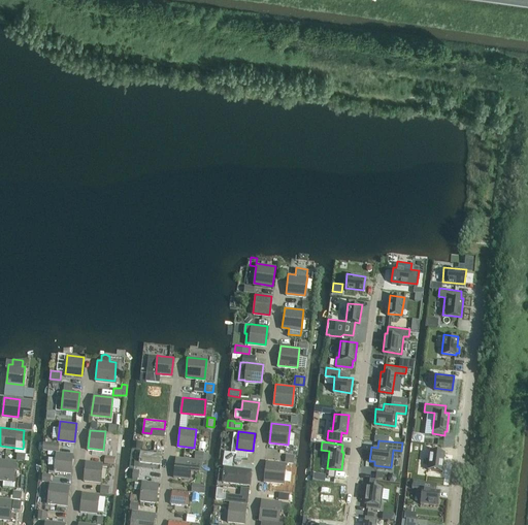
[(430,450),(428,467),(442,469),(444,451),(430,450)]
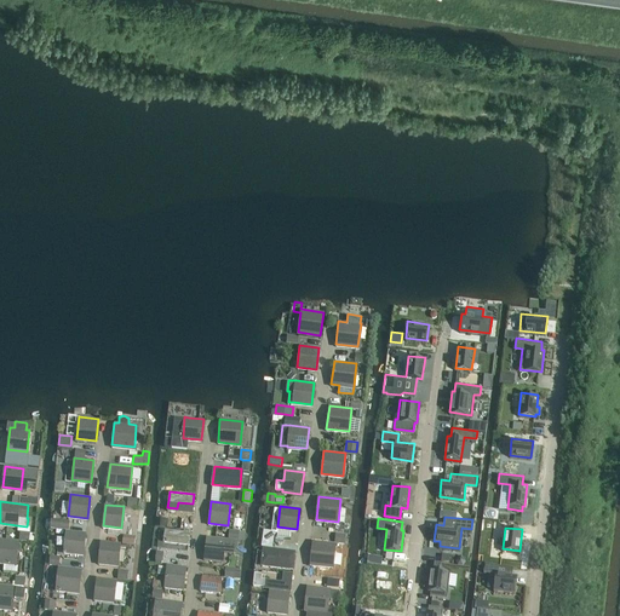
[(165,529),(164,539),(189,542),(190,533),(165,529)]
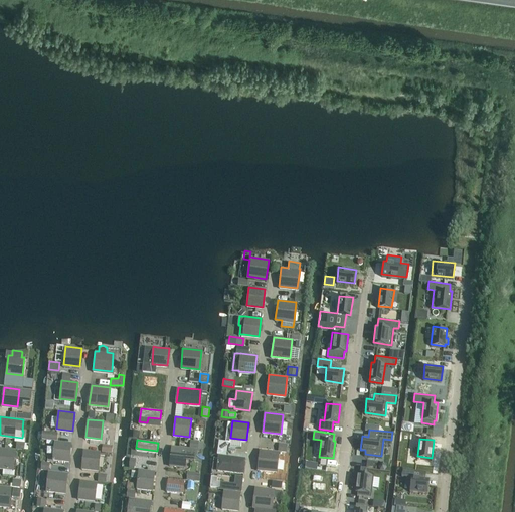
[(55,441),(53,459),(68,460),(70,443),(55,441)]
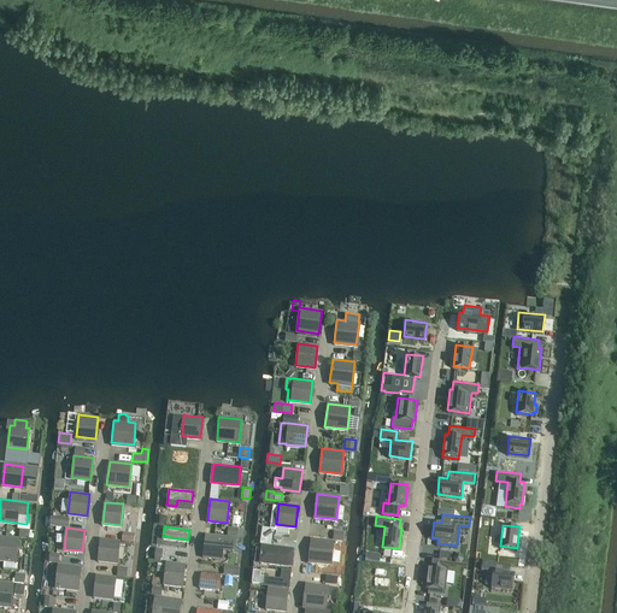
[(262,530),(260,542),(271,543),(272,531),(262,530)]
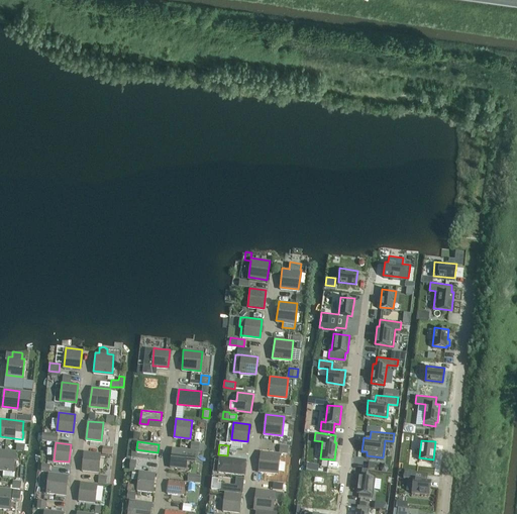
[(172,447),(170,466),(186,468),(187,461),(196,463),(197,450),(188,449),(172,447)]
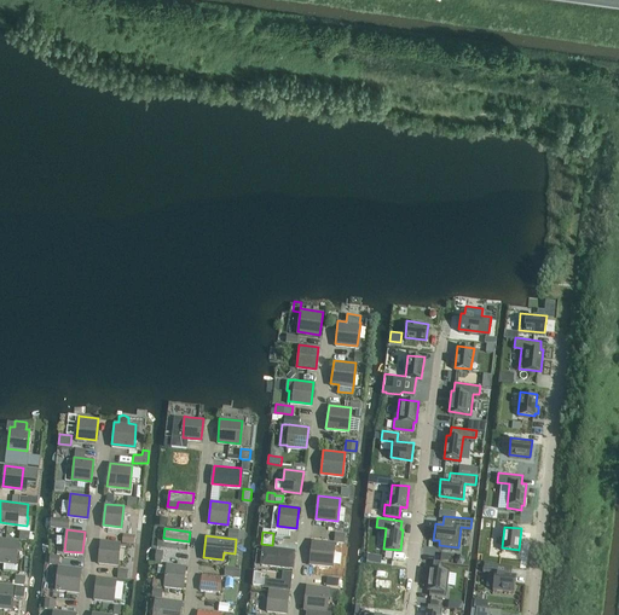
[(0,537),(0,561),(3,561),(3,567),(17,569),(17,563),(16,563),(18,540),(0,537)]
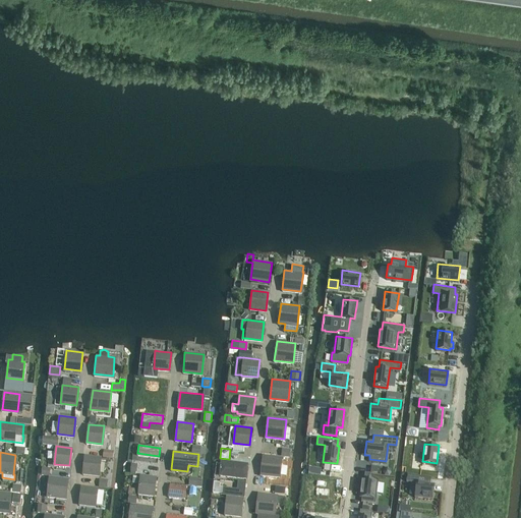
[(84,455),(82,472),(99,474),(101,456),(84,455)]
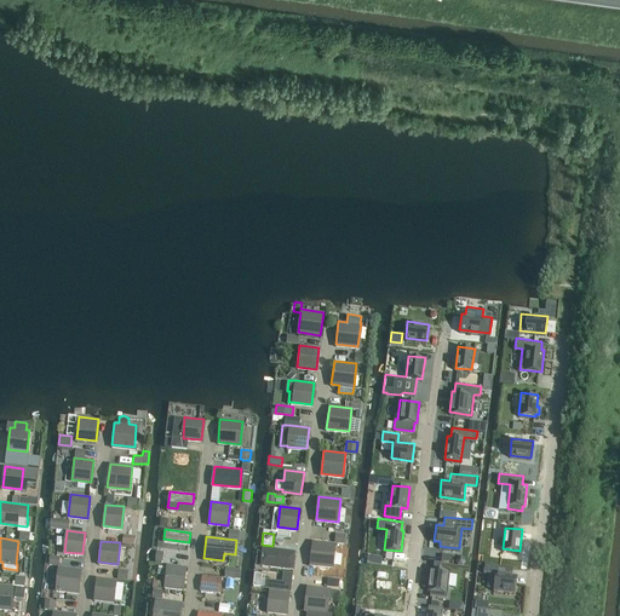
[(313,541),(310,564),(332,566),(334,543),(313,541)]
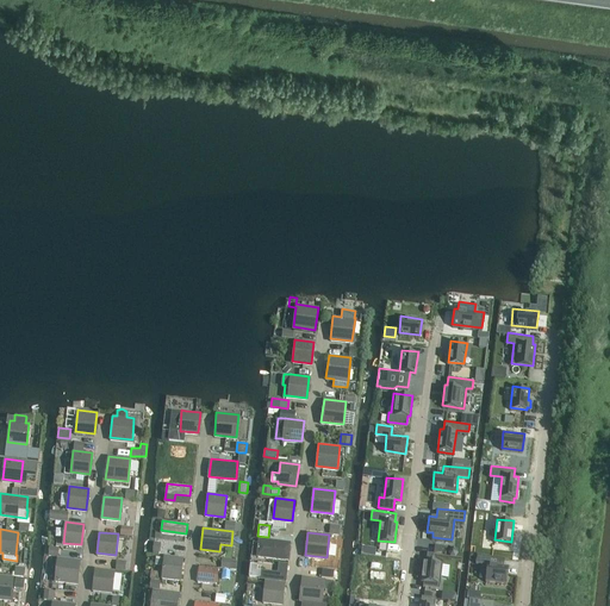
[(260,538),(257,554),(287,557),(290,542),(260,538)]
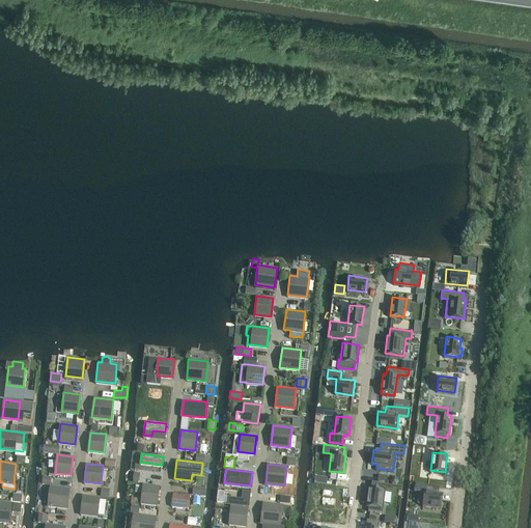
[(369,488),(366,505),(368,505),(368,509),(383,511),(385,489),(376,488),(378,480),(371,480),(371,488),(369,488)]
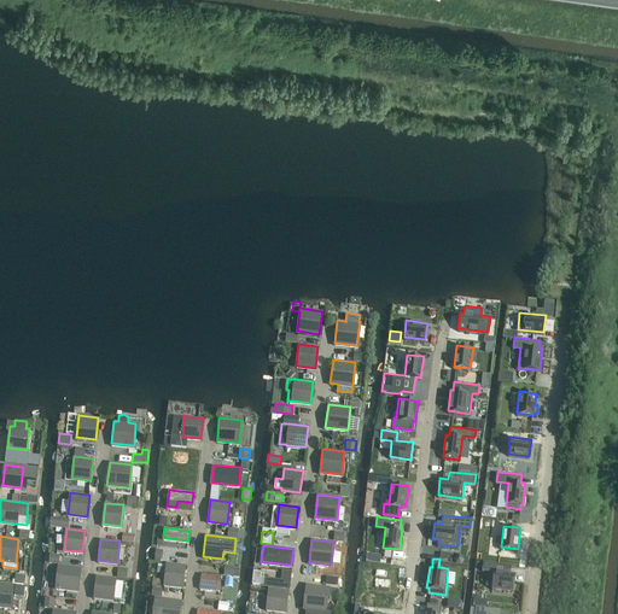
[(483,560),(482,568),(494,569),(491,586),(513,589),(514,572),(496,569),(497,562),(483,560)]
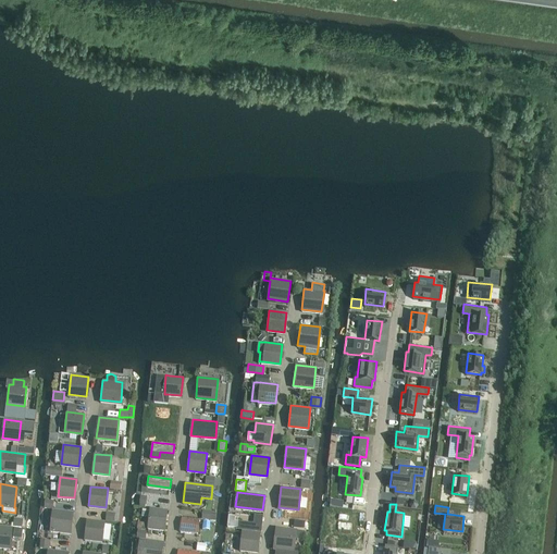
[(150,507),(148,527),(164,529),(166,509),(150,507)]
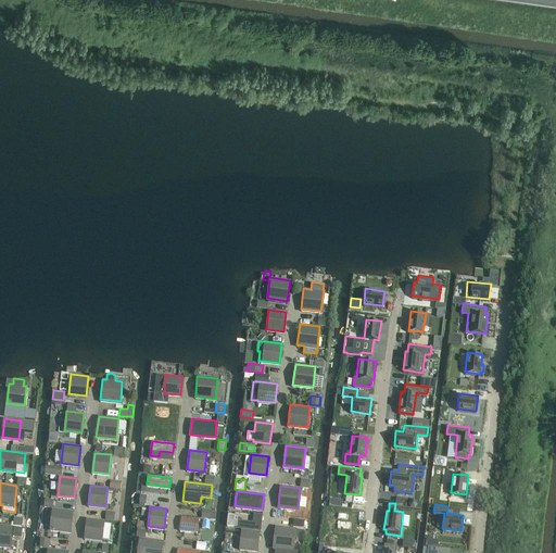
[(53,508),(50,529),(71,531),(73,511),(53,508)]
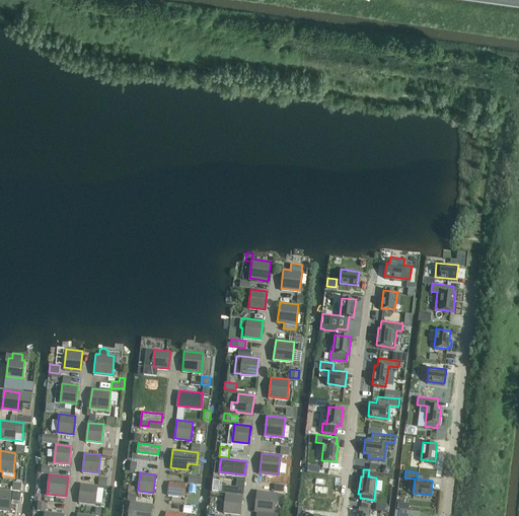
[(213,477),(212,489),(221,491),(222,484),(219,484),(219,478),(213,477)]
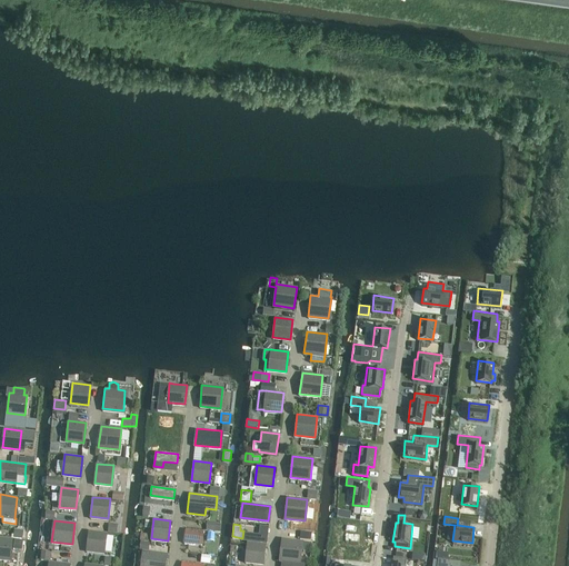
[(346,526),(345,542),(363,544),(366,528),(346,526)]
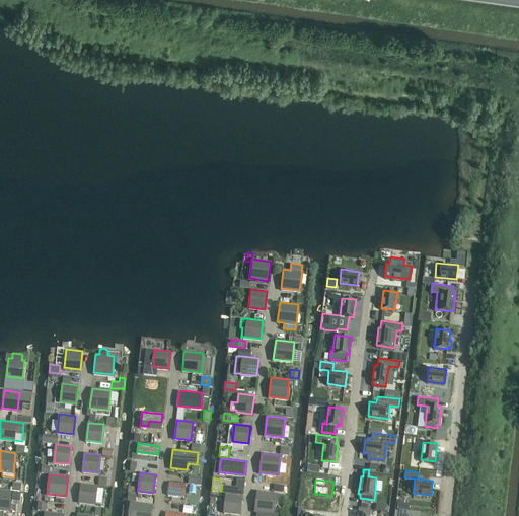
[(169,482),(167,494),(183,495),(186,483),(169,482)]
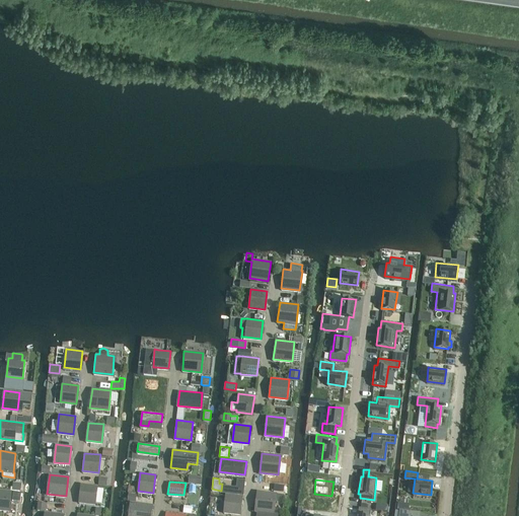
[(81,484),(79,501),(95,503),(95,501),(101,502),(102,488),(97,488),(97,486),(81,484)]
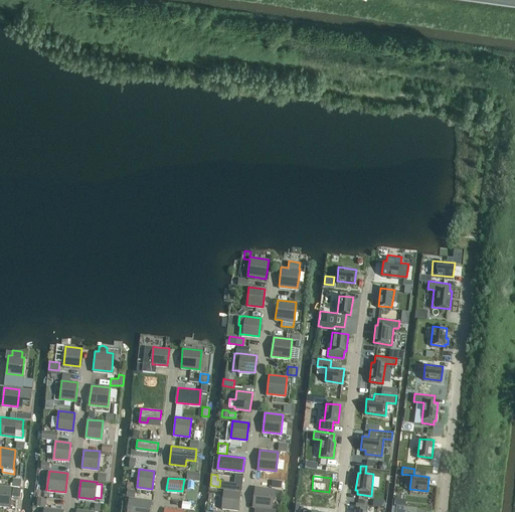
[(220,480),(219,487),(233,488),(234,482),(220,480)]
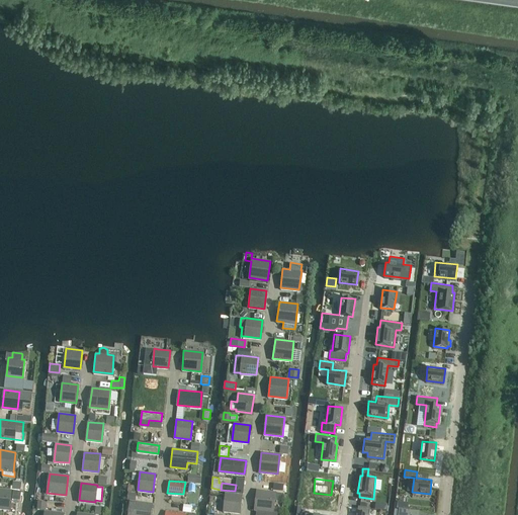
[(0,488),(0,507),(9,509),(11,490),(0,488)]
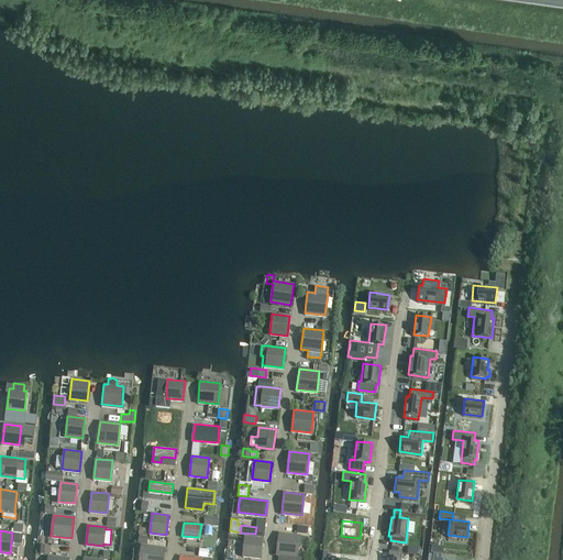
[(14,531),(13,540),(22,541),(22,533),(14,531)]
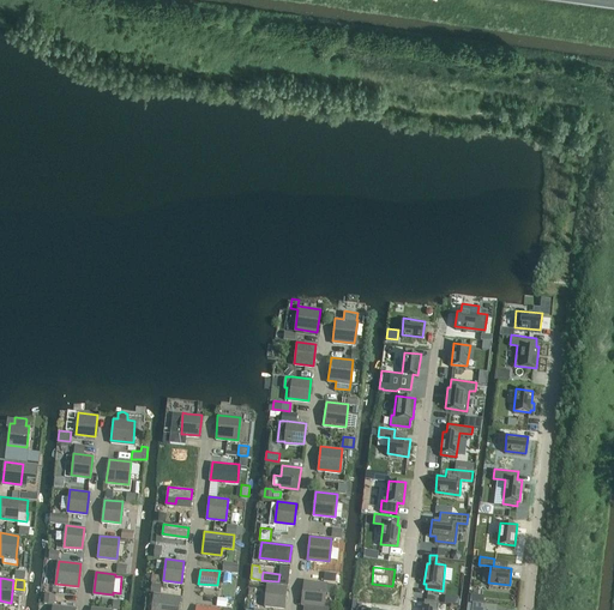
[(305,580),(301,603),(304,603),(302,609),(329,609),(330,607),(323,605),(325,592),(326,583),(305,580)]
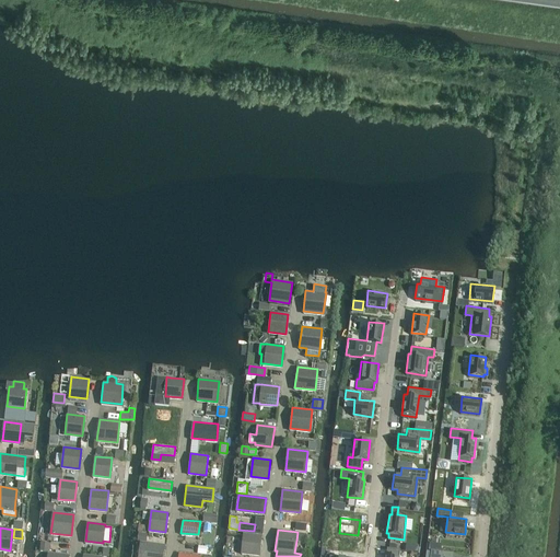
[(298,532),(296,541),(305,542),(306,533),(298,532)]
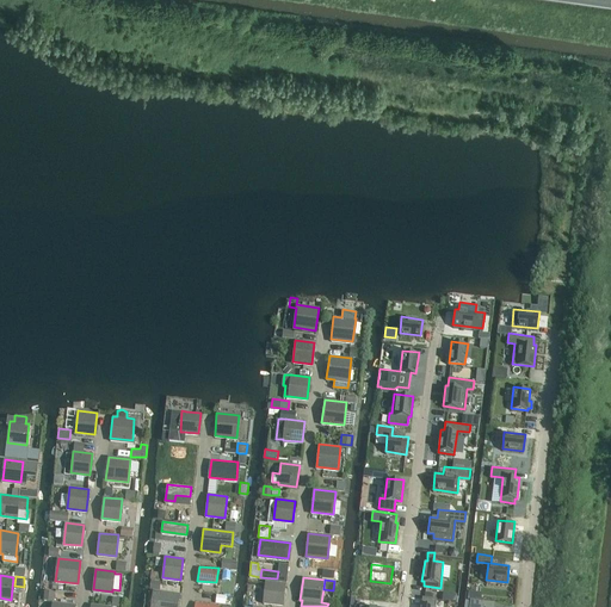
[(266,581),(264,602),(282,604),(284,583),(266,581)]
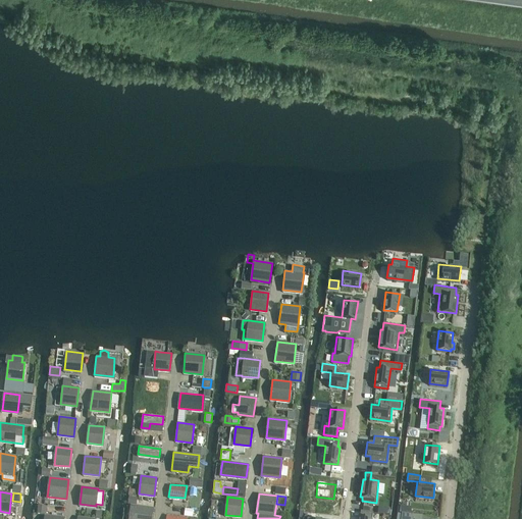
[(137,505),(135,518),(151,518),(153,507),(137,505)]
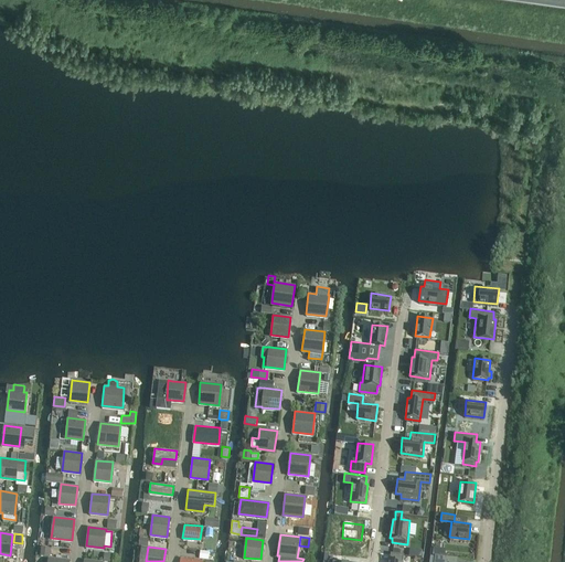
[(387,559),(386,561),(402,561),(404,553),(391,551),(390,559),(387,559)]
